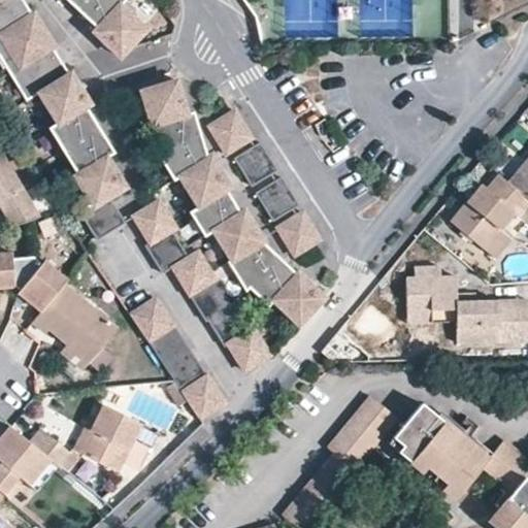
[(54,127),(89,105),(70,76),(68,77),(51,51),(54,48),(33,15),(30,17),(19,0),(0,0),(0,63),(26,106),(36,99),(54,127)]
